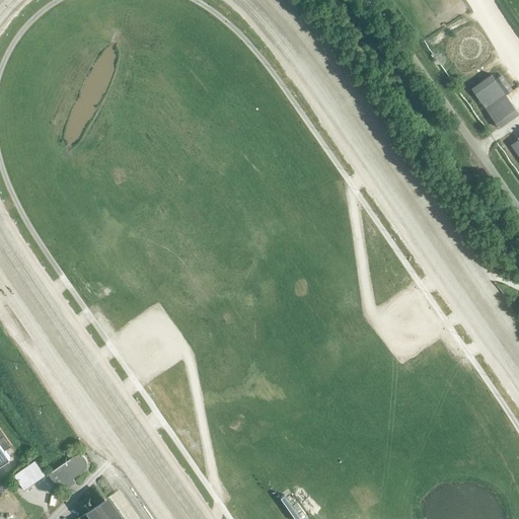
[(444,29),(435,35),(439,42),(448,35),(444,29)]
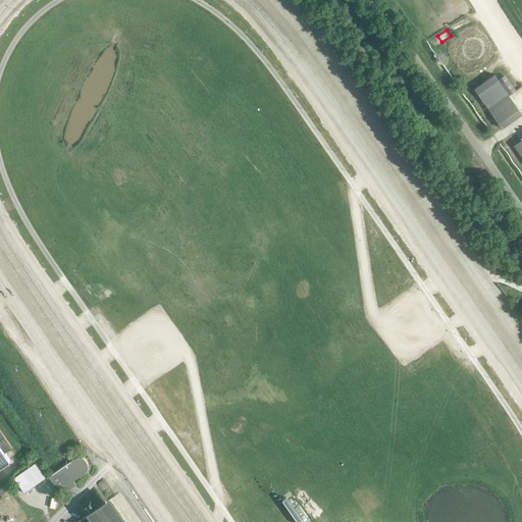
[(496,69),(499,75),(505,72),(502,66),(496,69)]
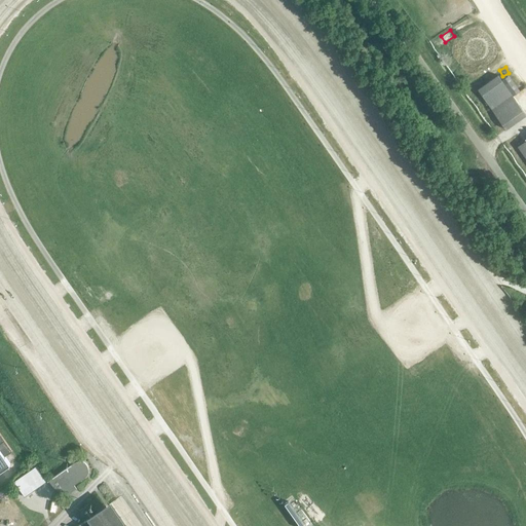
[(502,81),(513,96),(520,91),(509,77),(502,81)]
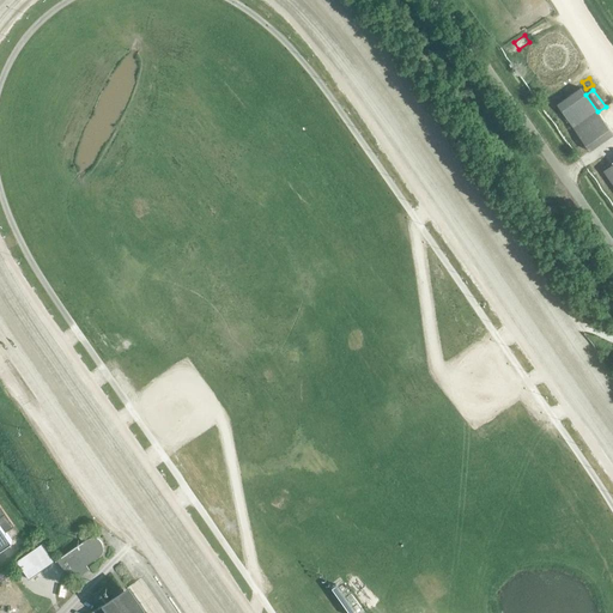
[(0,548),(12,541),(0,523),(0,516),(5,513),(0,505),(0,548)]
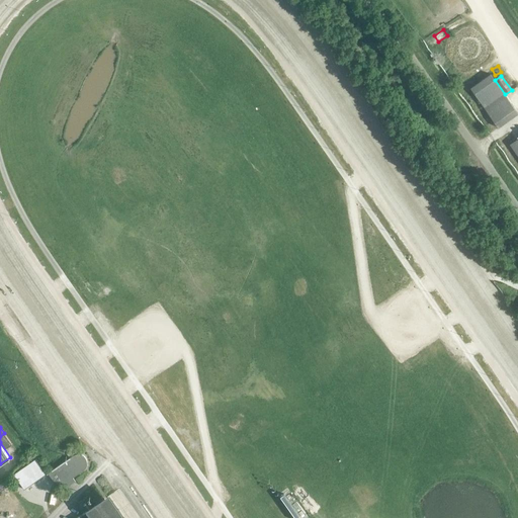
[(347,459),(343,453),(333,460),(337,466),(347,459)]
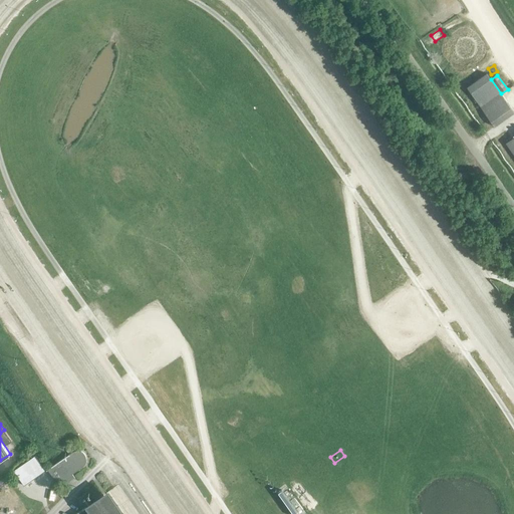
[(47,470),(57,484),(64,479),(67,482),(74,477),(72,474),(82,467),(84,465),(85,463),(86,461),(86,459),(85,457),(85,455),(83,454),(82,452),(80,451),(78,451),(76,451),(74,451),(72,452),(47,470)]
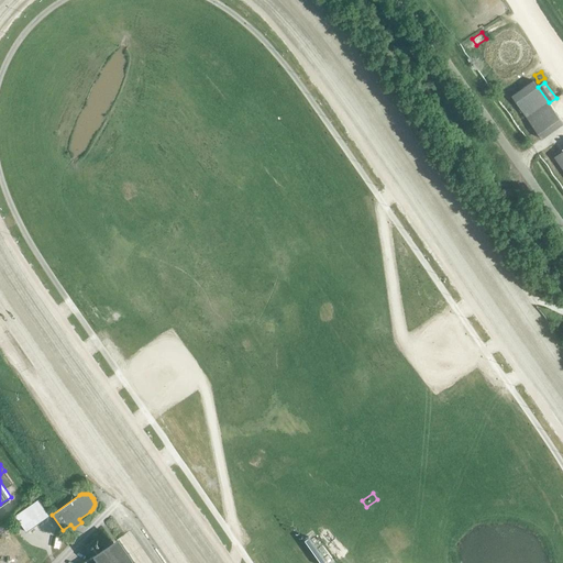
[(39,499),(14,516),(26,531),(50,516),(39,499)]
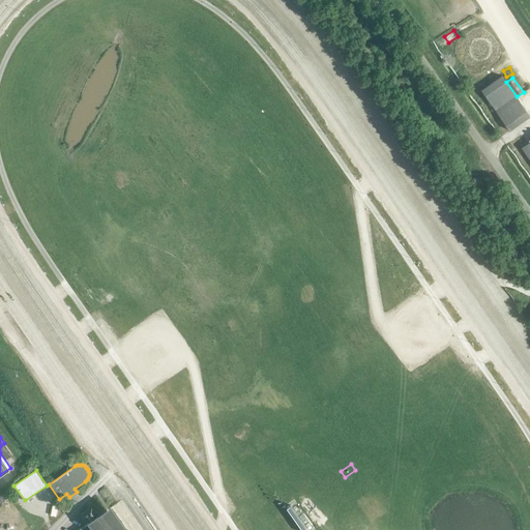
[(384,501),(378,504),(371,494),(365,498),(376,513),(387,505),(384,501)]
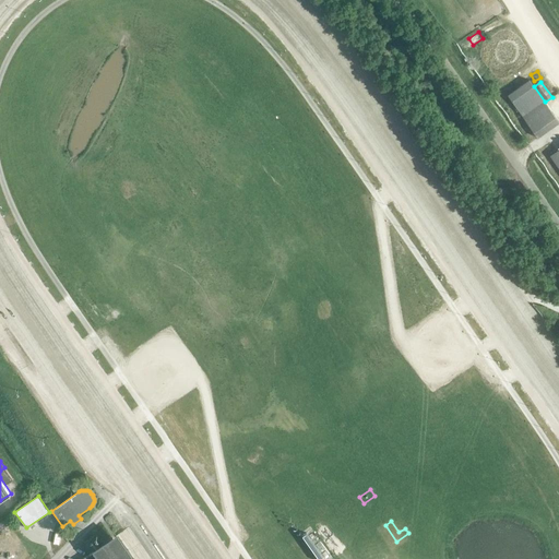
[(127,558),(113,538),(97,549),(92,542),(91,543),(96,550),(82,558),(127,558)]
